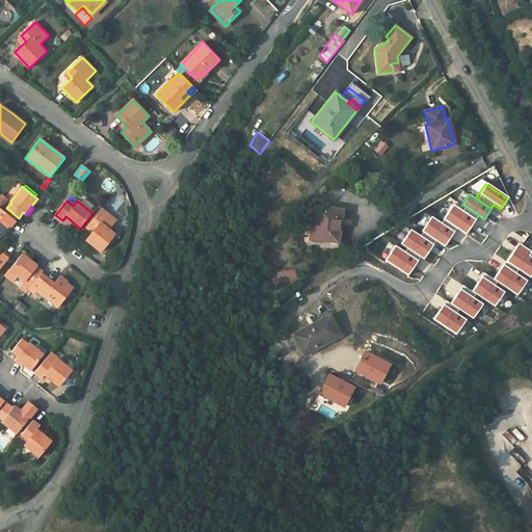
[(312,228),(311,239),(339,242),(342,222),(339,222),(340,219),(342,219),(343,209),(317,206),(314,228),(312,228)]
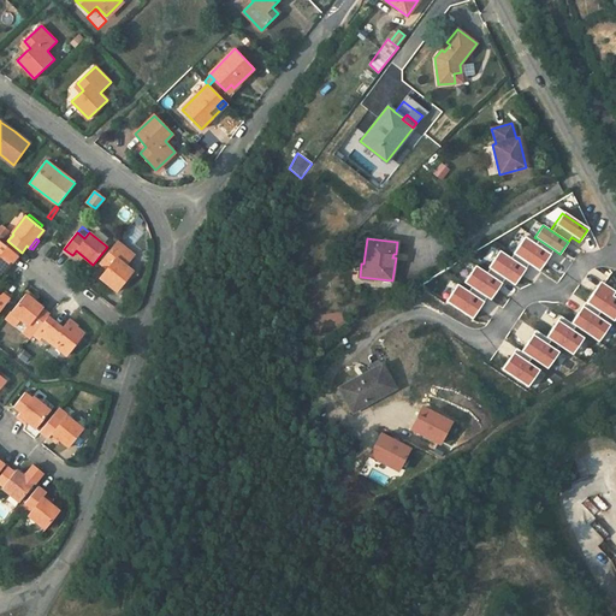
[(537,238),(532,246),(522,238),(513,254),(529,265),(540,272),(555,250),(537,238)]
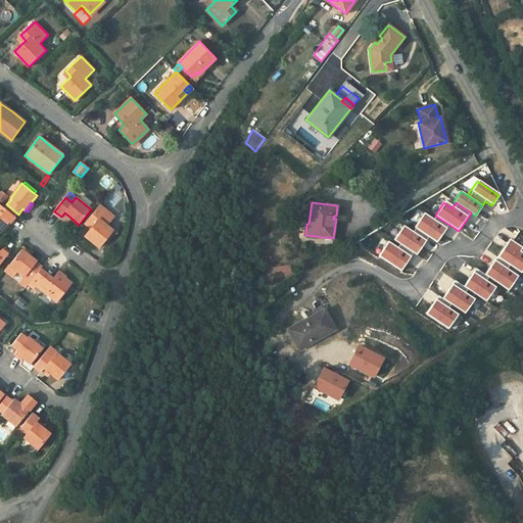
[(99,204),(87,221),(93,226),(91,228),(85,236),(99,247),(113,231),(106,226),(114,217),(99,204)]
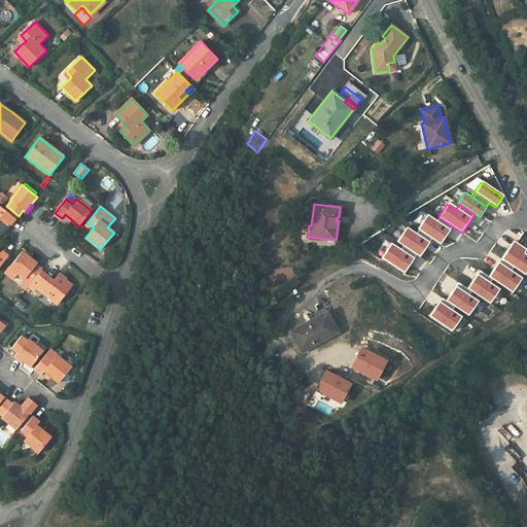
[(0,233),(2,231),(8,223),(10,225),(15,219),(3,209),(0,213),(0,233)]
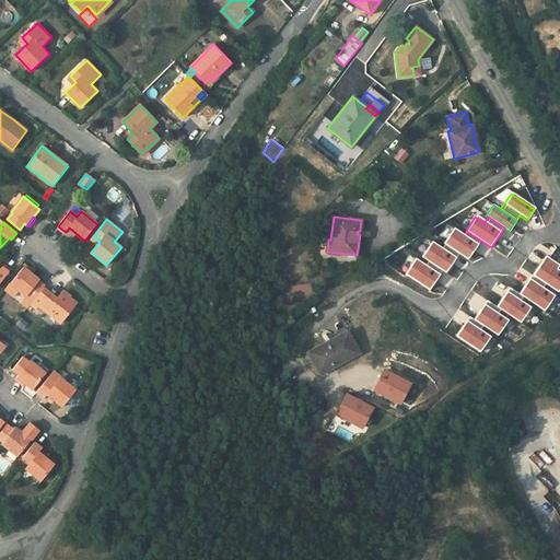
[(466,231),(463,235),(454,229),(444,244),(459,254),(469,260),(481,241),(466,231)]
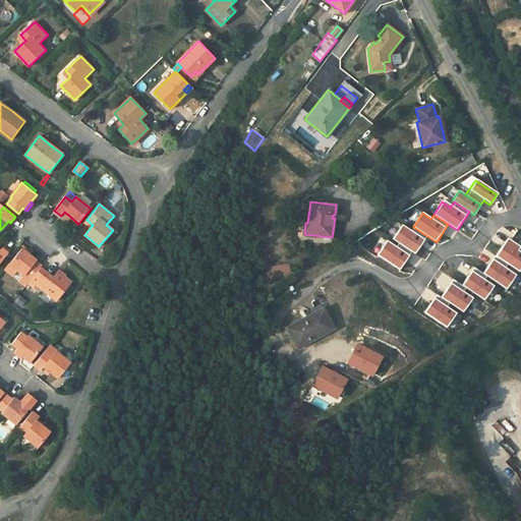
[(8,221),(2,228),(5,230),(8,226),(10,223),(8,221)]
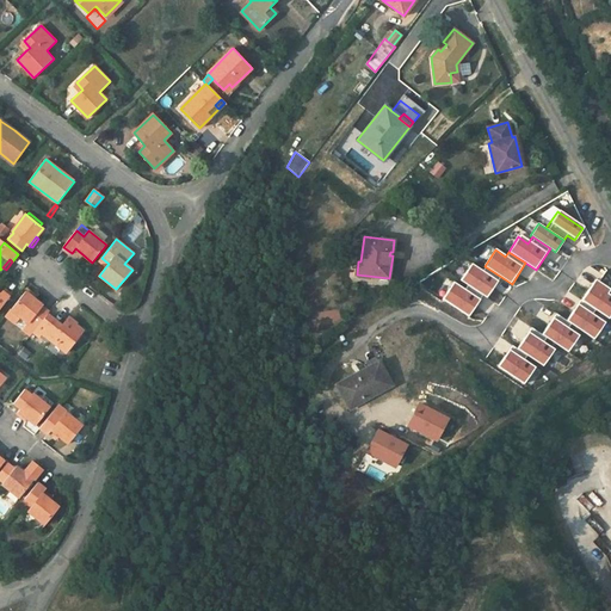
[(485,266),(480,272),(469,265),(460,279),(466,284),(483,295),(487,297),(501,277),(485,266)]
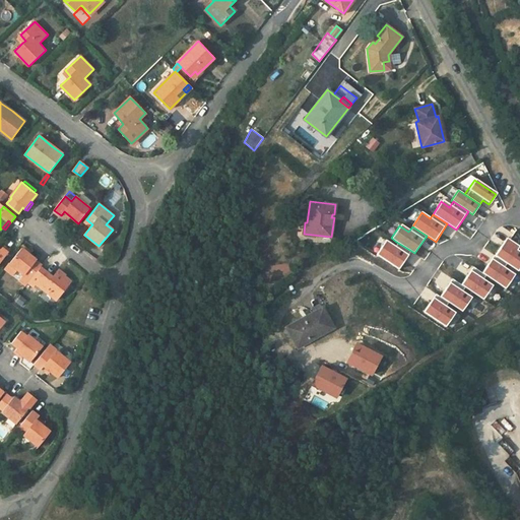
[(506,263),(518,271),(519,267),(519,252),(517,250),(519,246),(507,238),(482,273),(488,276),(494,280),(506,289),(515,275),(503,267),(506,263)]
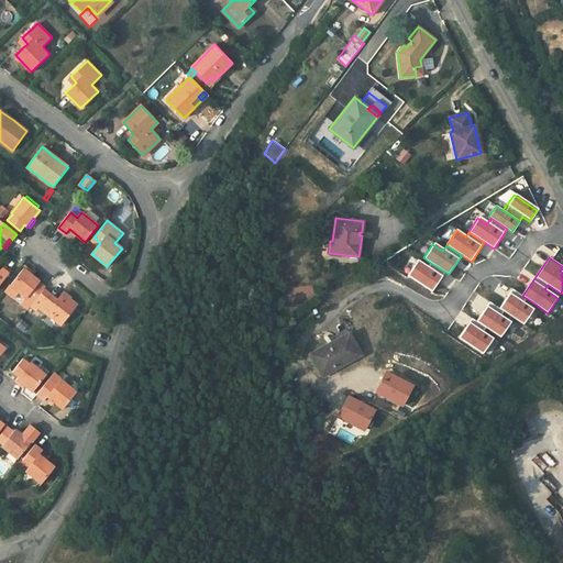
[(429,262),(426,266),(417,260),(407,275),(432,291),(445,272),(429,262)]
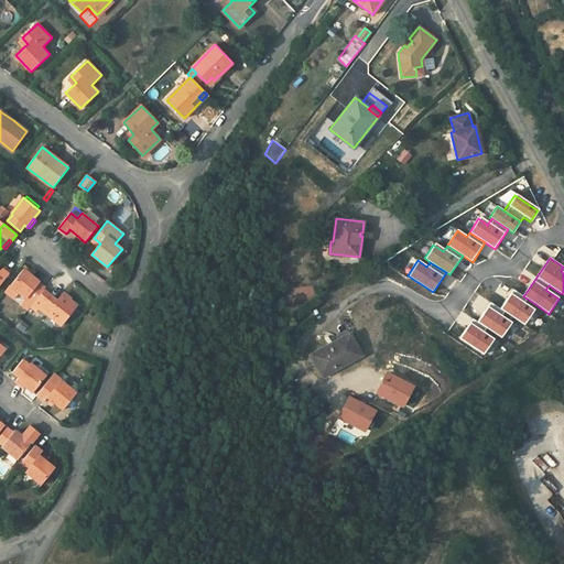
[(25,267),(23,269),(31,275),(33,273),(25,267)]
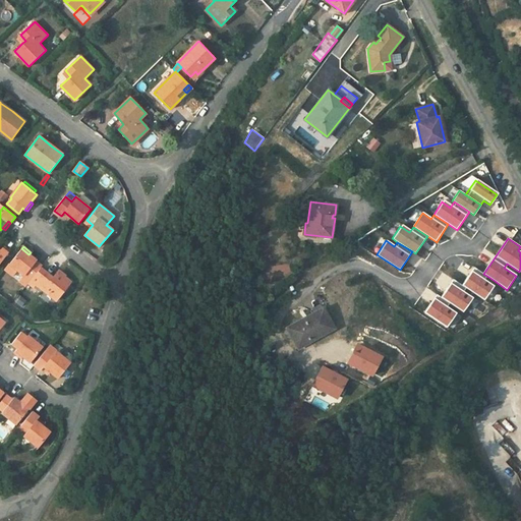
[(21,248),(9,264),(17,270),(24,275),(19,281),(25,286),(29,283),(40,268),(41,268),(35,263),(37,261),(29,254),(21,248)]
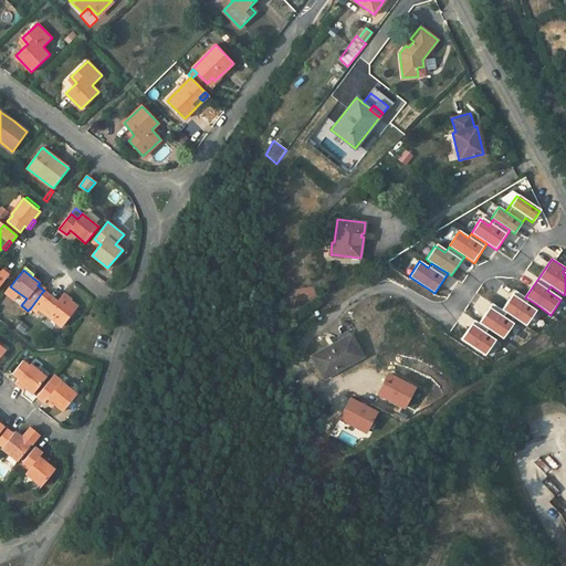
[(10,286),(6,293),(13,300),(19,293),(10,286)]
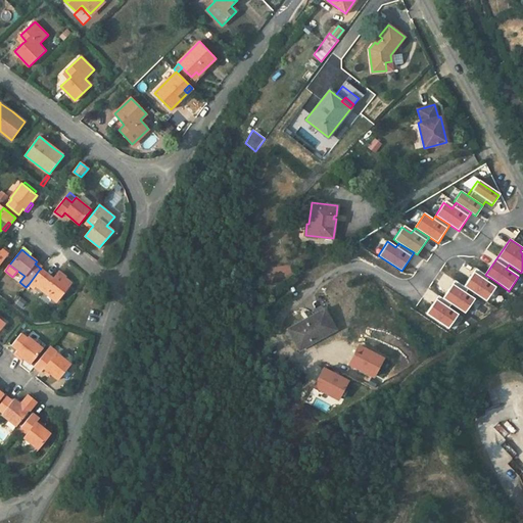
[(40,269),(29,284),(35,288),(37,286),(57,302),(72,284),(57,273),(53,279),(40,269)]
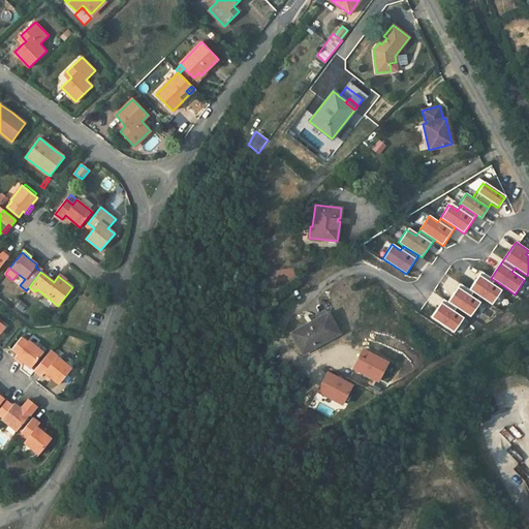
[(491,278),(483,273),(470,290),(474,293),(494,307),(503,292),(493,285),(496,281),(491,278)]
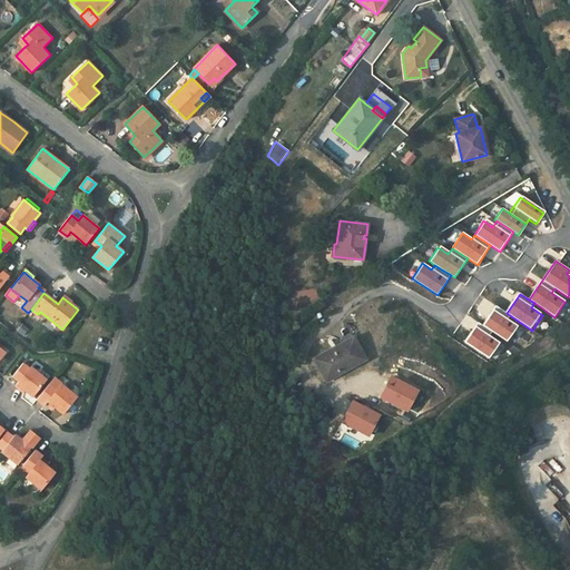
[(507,313),(497,306),(483,326),(493,332),(509,343),(519,328),(508,321),(511,316),(507,313)]
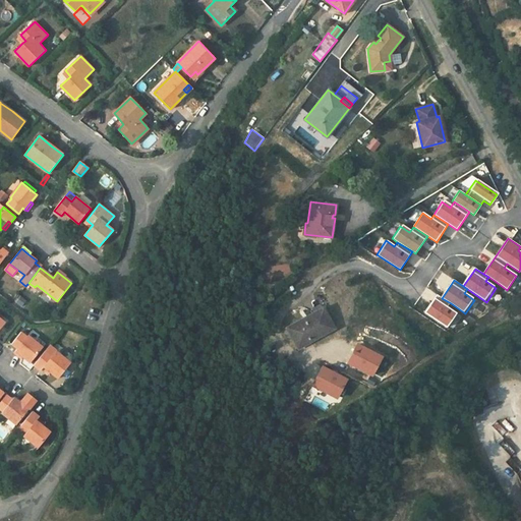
[(442,298),(438,295),(425,313),(449,329),(458,315),(448,308),(451,303),(442,298)]
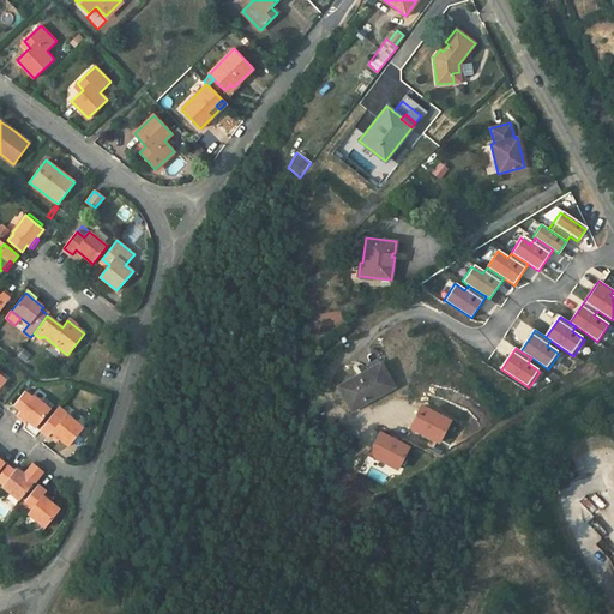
[(359,375),(338,386),(350,407),(363,399),(366,403),(393,386),(381,362),(371,368),(373,372),(361,379),(359,375)]
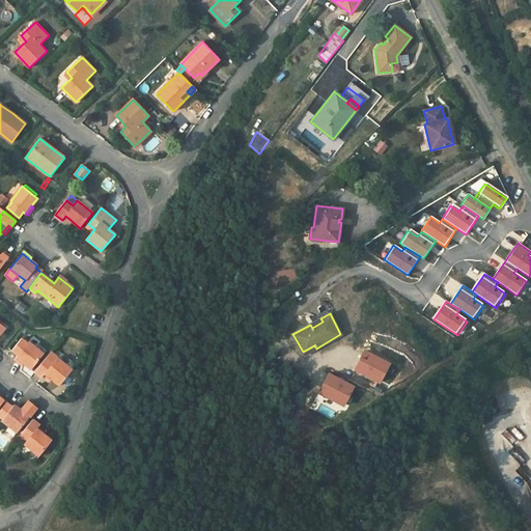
[(312,328),(323,322),(320,318),(310,325),(312,328)]
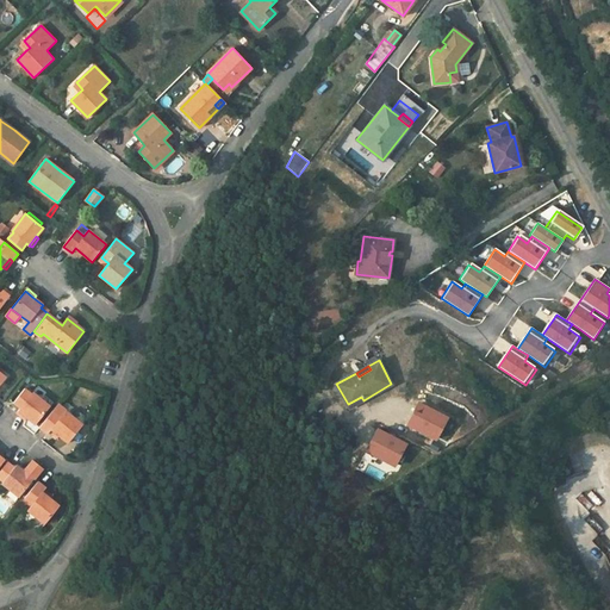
[(523,393),(527,387),(510,378),(506,384),(523,393)]
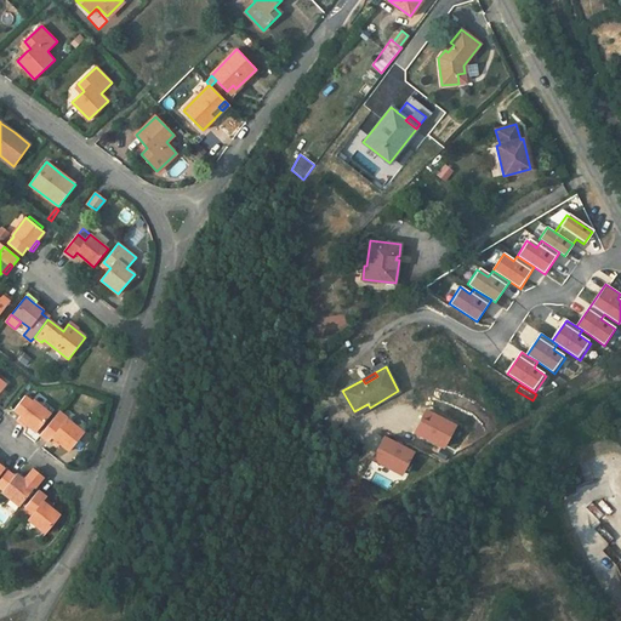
[(24,396),(13,410),(21,416),(18,417),(27,425),(36,432),(51,414),(33,400),(32,402),(24,396)]
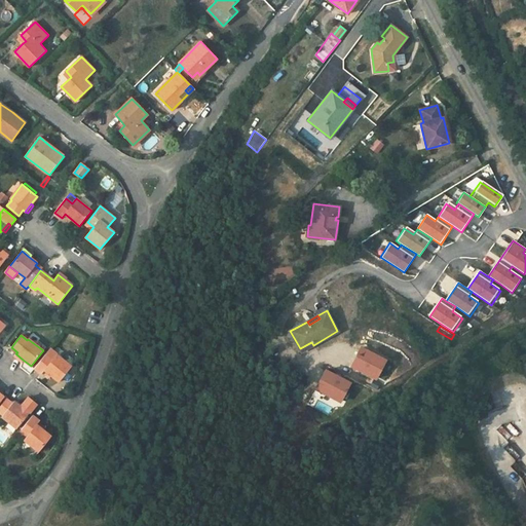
[(301,351),(313,345),(311,342),(300,348),(301,351)]
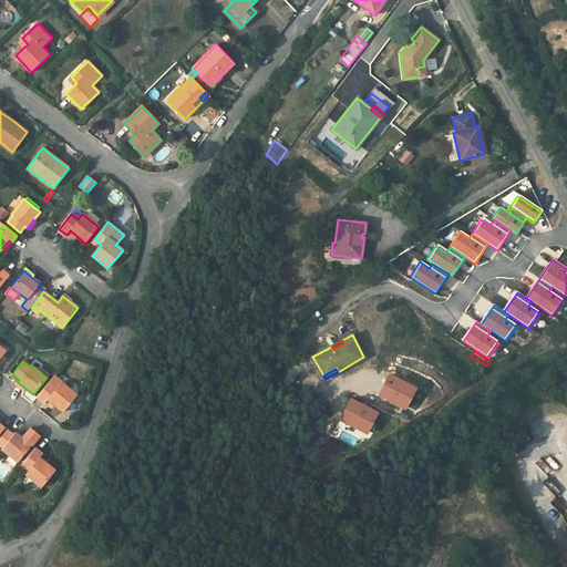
[(53,375),(37,398),(44,403),(47,401),(48,399),(55,404),(63,412),(76,395),(61,383),(62,382),(53,375)]
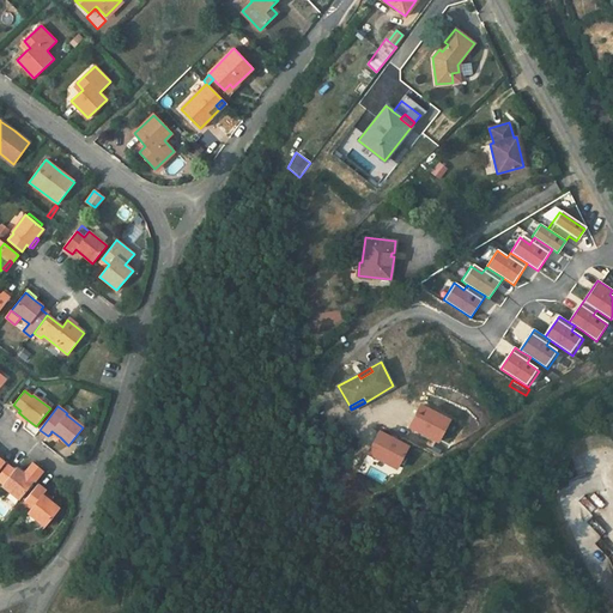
[(407,426),(437,442),(447,422),(424,410),(420,418),(413,414),(407,426)]
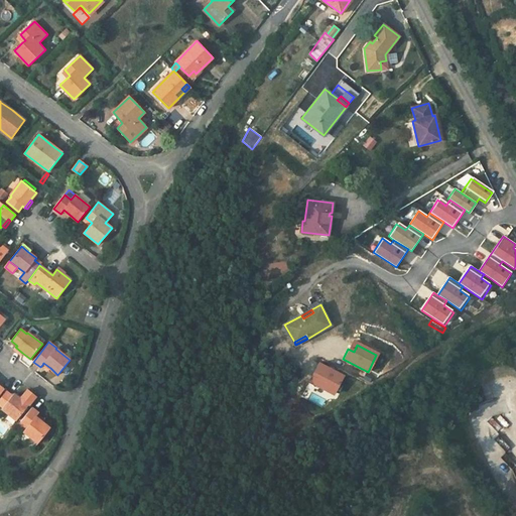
[(22,353),(15,347),(13,350),(21,356),(22,353)]
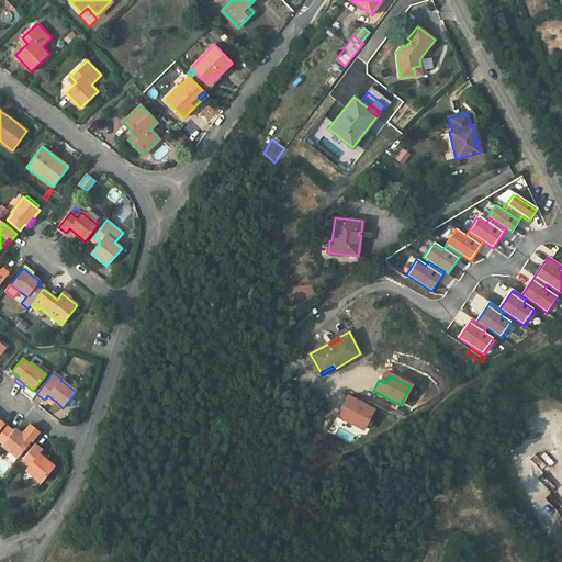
[(344,417),(364,428),(373,409),(347,396),(341,406),(347,409),(344,417)]
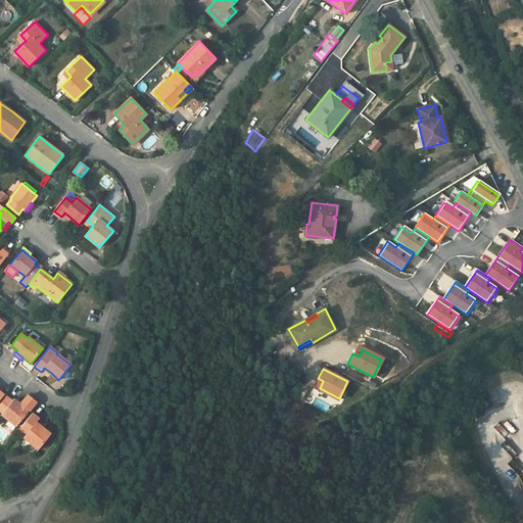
[(28,394),(20,405),(29,411),(36,401),(28,394)]
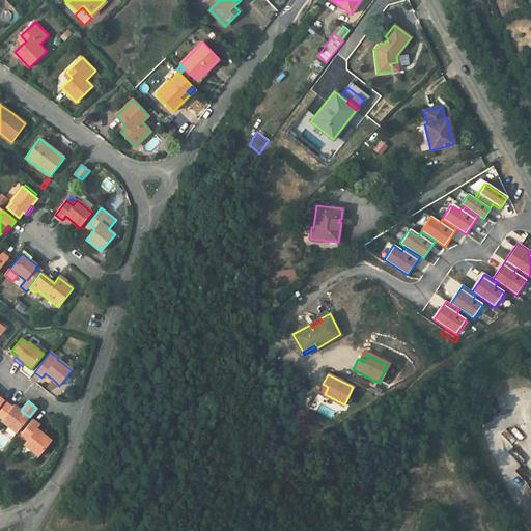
[(6,402),(0,410),(0,417),(2,419),(1,420),(17,432),(29,417),(21,411),(14,404),(12,407),(6,402)]
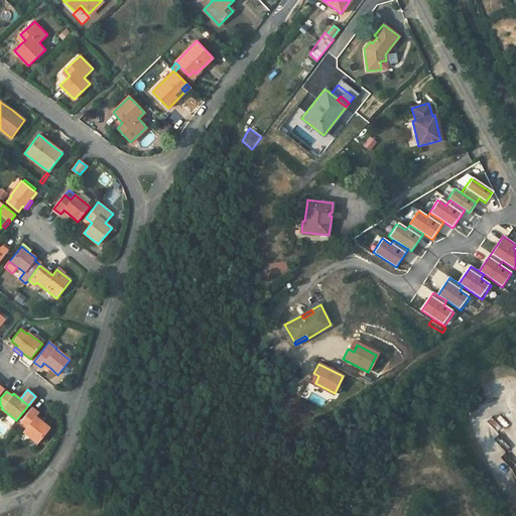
[(31,407),(20,421),(21,421),(27,426),(24,431),(23,431),(38,443),(49,428),(41,422),(35,417),(37,414),(38,413),(31,407)]
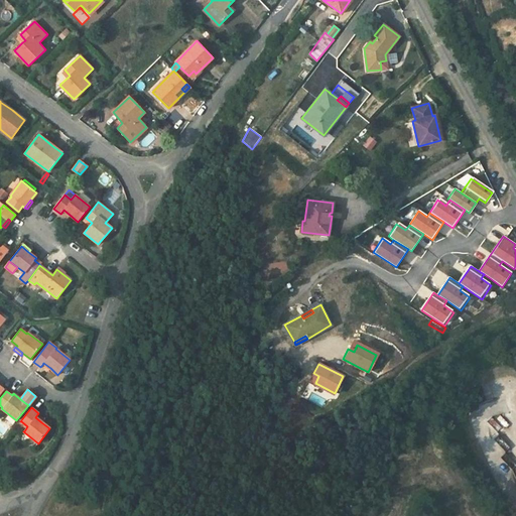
[(21,421),(17,425),(24,431),(27,426),(21,421)]
